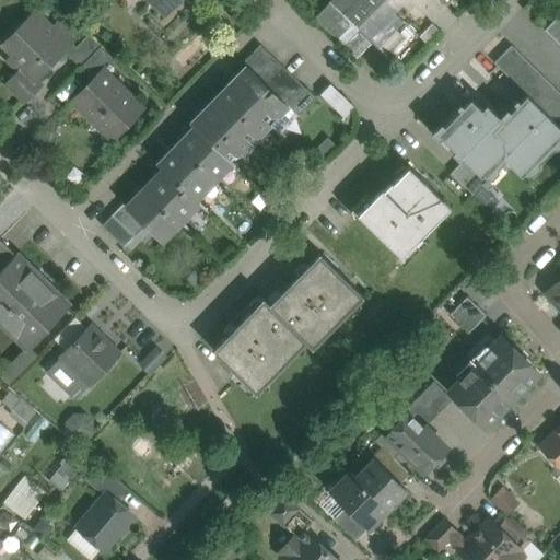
[(154,0),(166,11),(176,0),(154,0)]
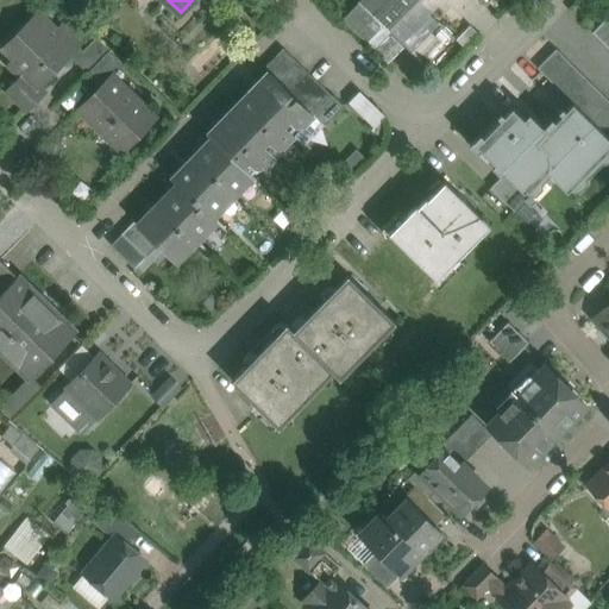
[(360,0),(360,1),(388,29),(415,0),(360,0)]
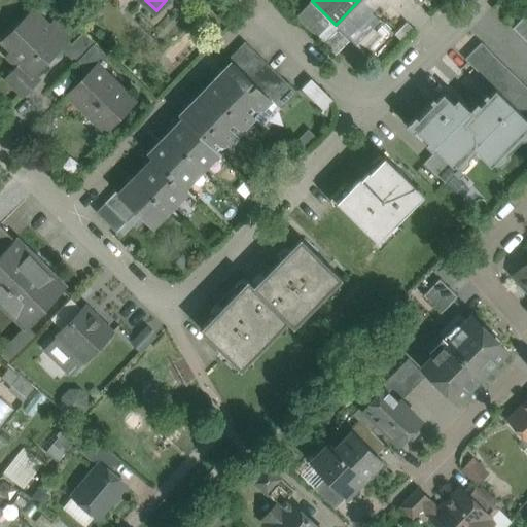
[(359,0),(336,25),(355,45),(380,21),(359,0)]
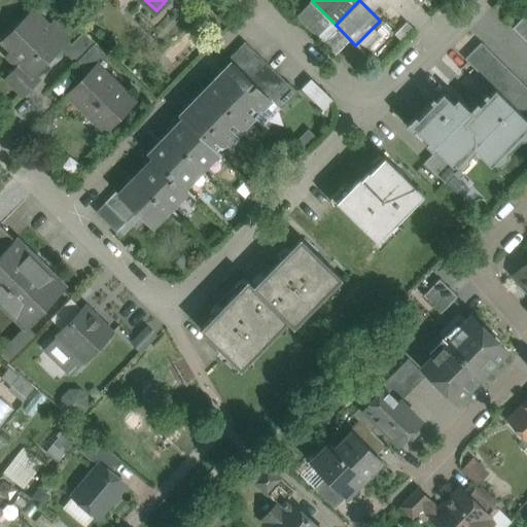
[(336,25),(312,1),(296,16),(321,40),(336,25)]
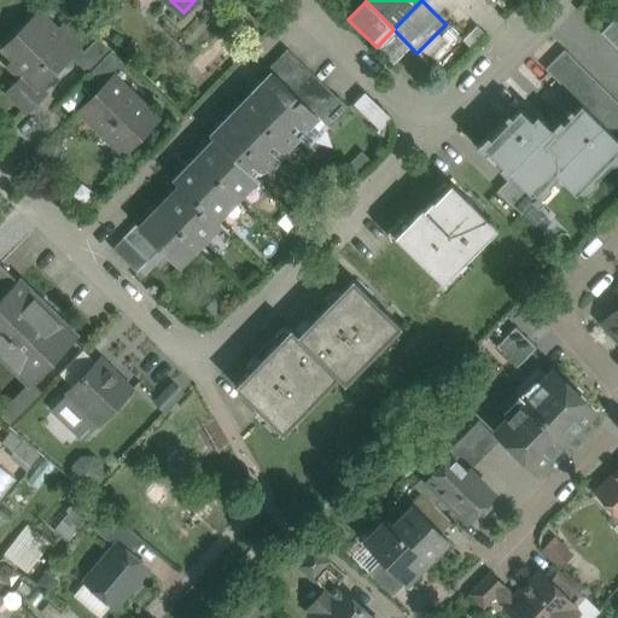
[(57,33),(38,15),(6,48),(17,59),(11,65),(23,76),(9,92),(28,111),(45,94),(38,87),(79,46),(81,44),(64,27),(57,33)]
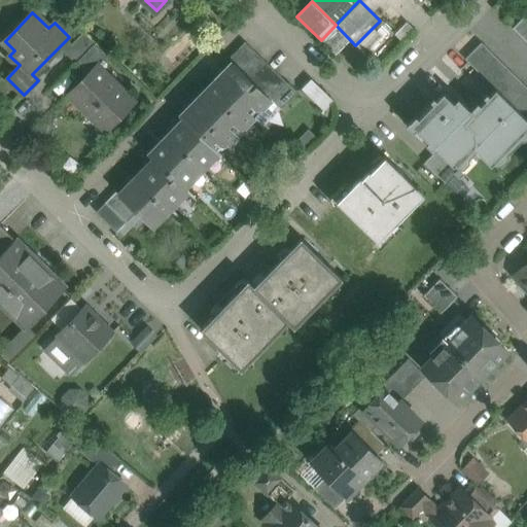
[(526,12),(513,28),(526,41),(526,12)]
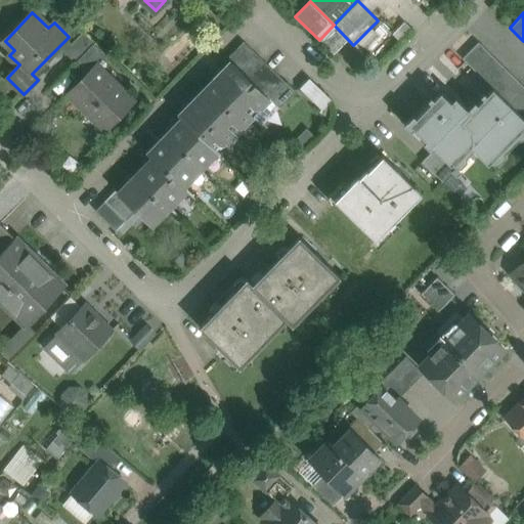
[(84,31),(71,44),(67,39),(58,47),(75,62),(95,42),(84,31)]
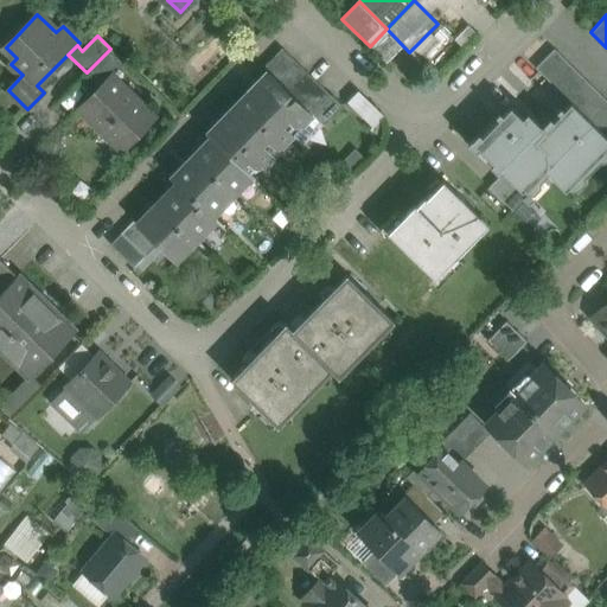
[(538,65),(573,97),(590,80),(556,46),(538,65)]
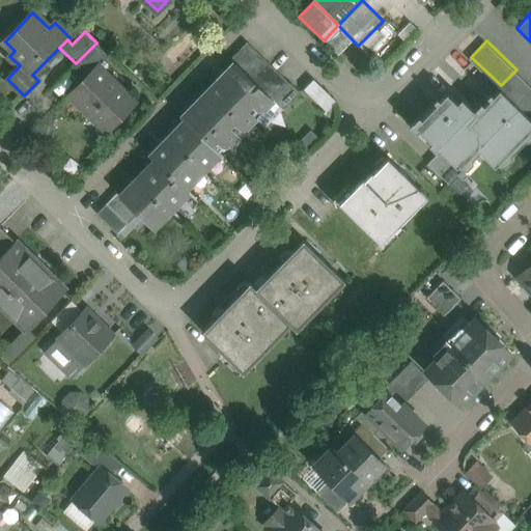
[(247,42),(231,58),(236,64),(242,68),(257,52),(247,42)]
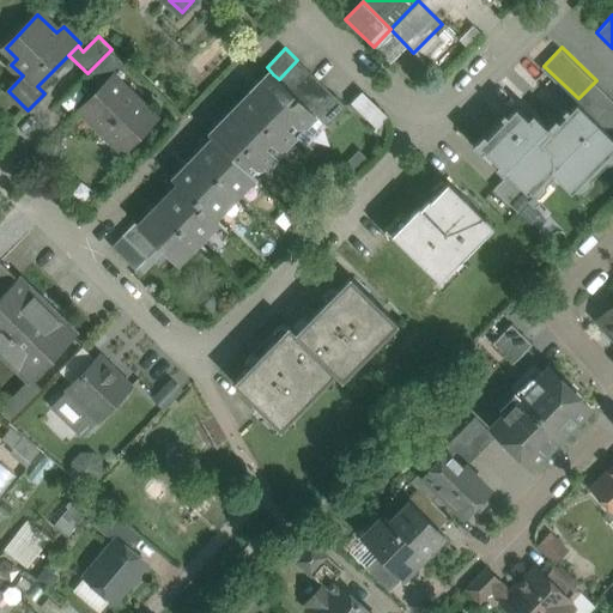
[(111,49),(87,73),(103,87),(114,77),(126,64),(111,49)]
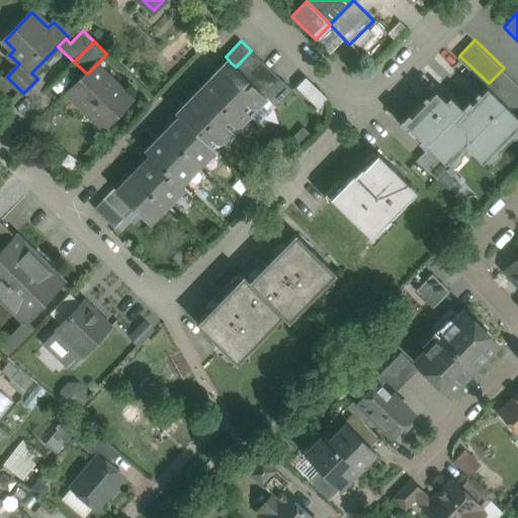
[(251,51),(236,67),(246,77),(261,61),(251,51)]
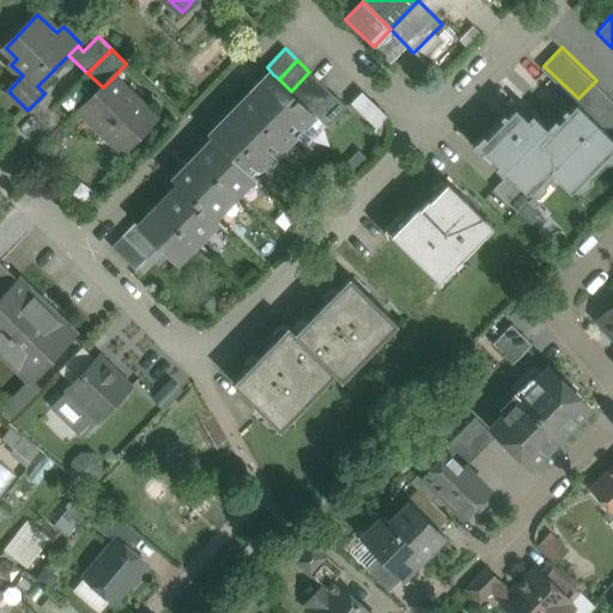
[(309,72),(291,91),(303,103),(321,84),(309,72)]
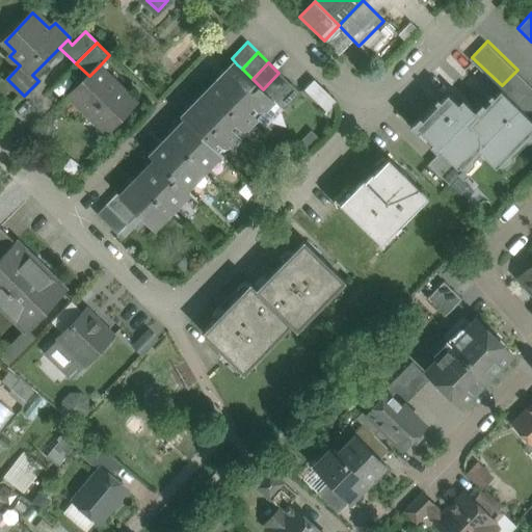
[(242,69),(237,64),(220,82),(217,79),(217,80),(254,115),(271,97),(263,89),(253,79),(242,69)]
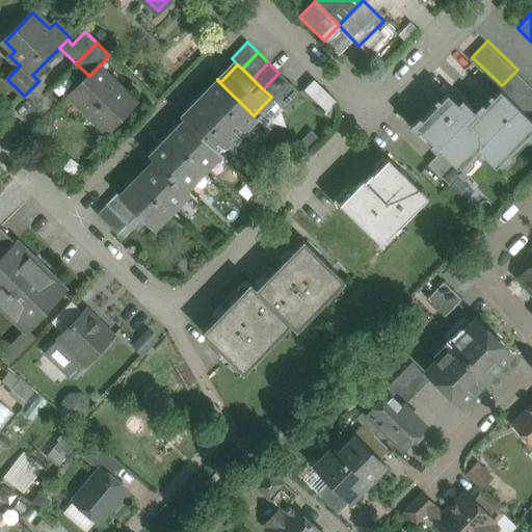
[(89,76),(70,96),(90,115),(96,109),(113,126),(135,103),(99,67),(89,76)]
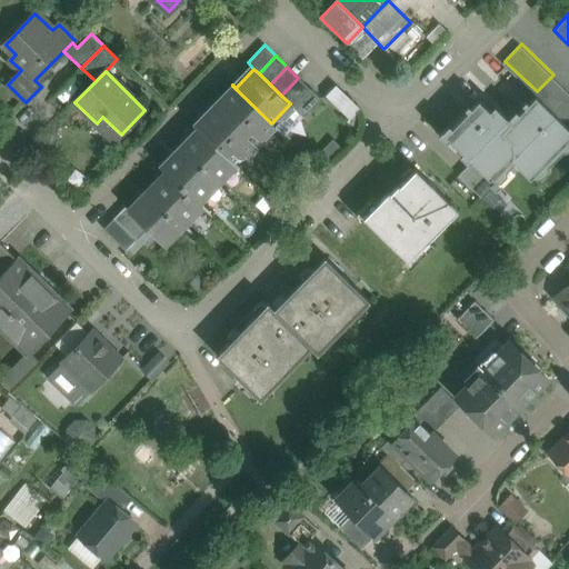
[(309,89),(298,78),(281,96),(290,103),(292,106),(309,89)]
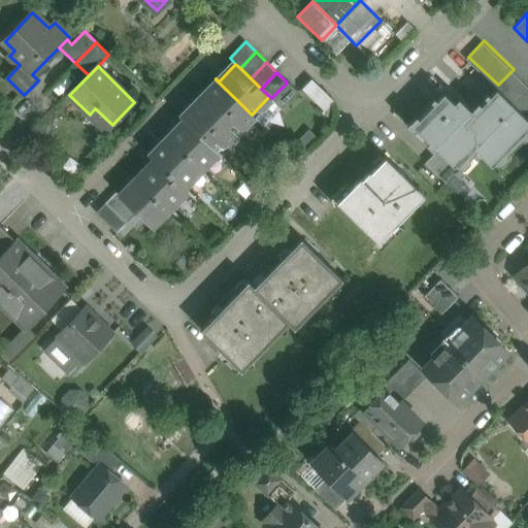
[(527,88),(513,72),(496,89),(497,89),(527,119),(527,88)]
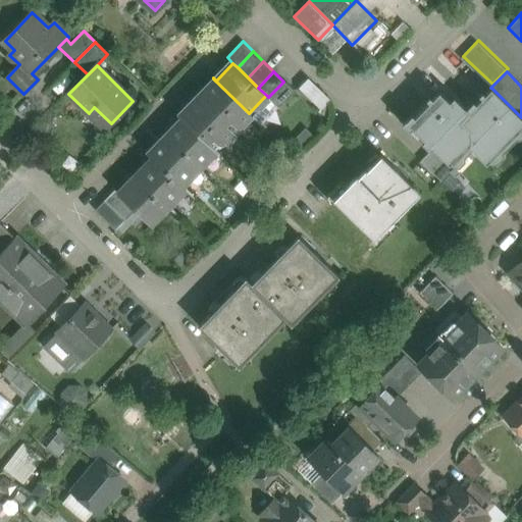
[(303,86),(324,109),(334,99),(313,76),(303,86)]
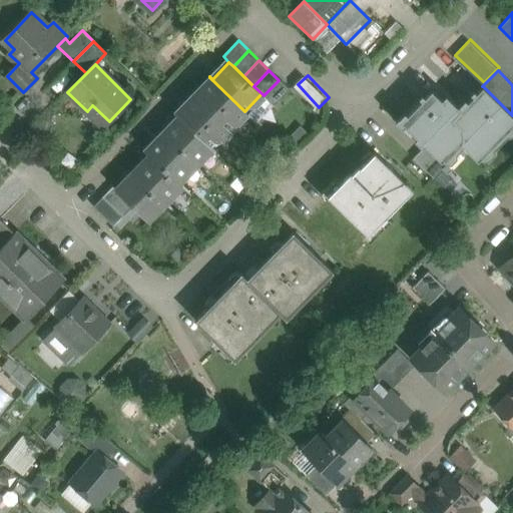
[(244,111),(209,77),(192,94),(230,132),(247,115),(244,111)]
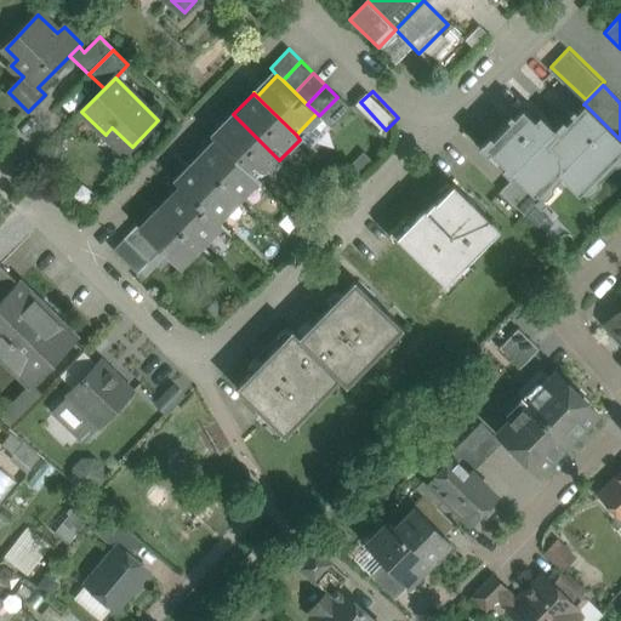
[(337,97),(319,115),(331,127),(351,109),(337,97)]
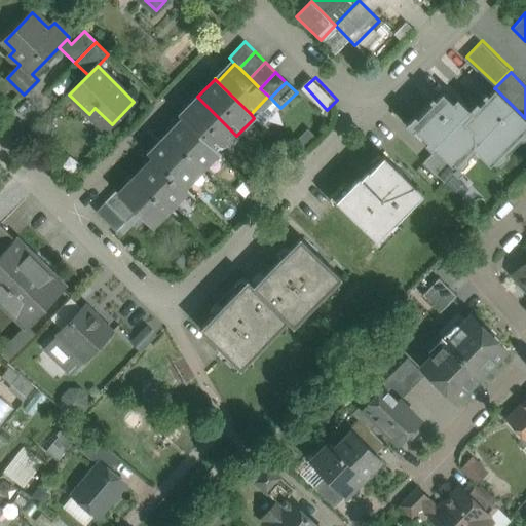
[(472,111),(471,112),(472,113),(464,121),(475,132),(475,145),(473,146),(474,147),(476,149),(476,150),(490,164),(525,127),(525,118),(495,88),(472,111)]
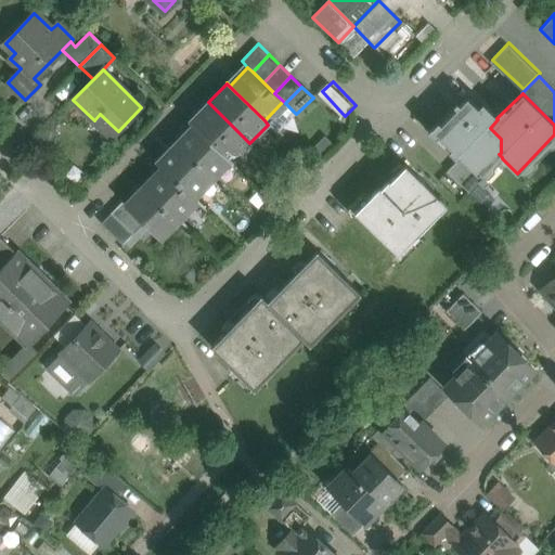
[(467,99),(434,132),(479,177),(500,155),(499,154),(501,153),(501,139),(490,128),(498,119),(497,118),(498,117),(482,103),(477,108),(467,99)]
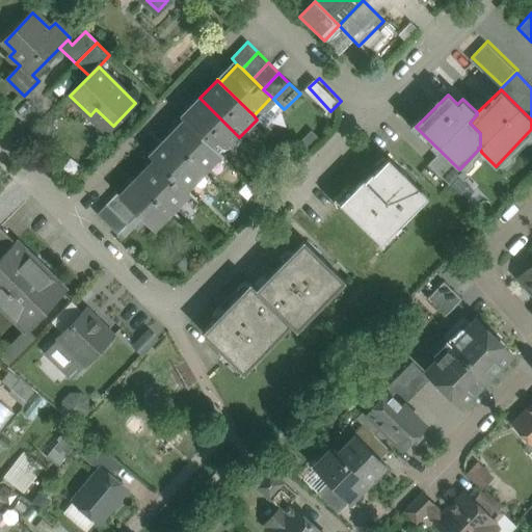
[(239,137),(200,98),(182,115),(185,118),(222,155),(239,137)]
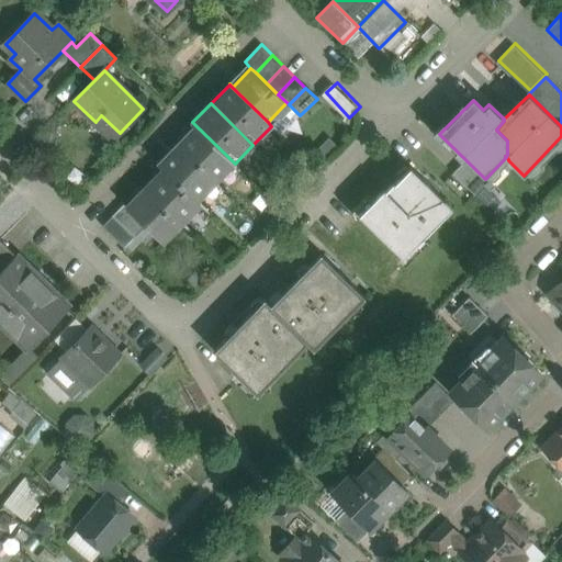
[(195,125),(177,144),(216,182),(235,164),(195,125)]
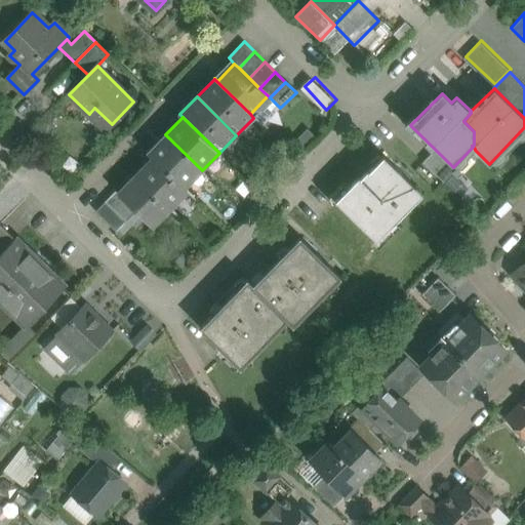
[(165,134),(148,152),(154,158),(185,189),(202,170),(165,134)]
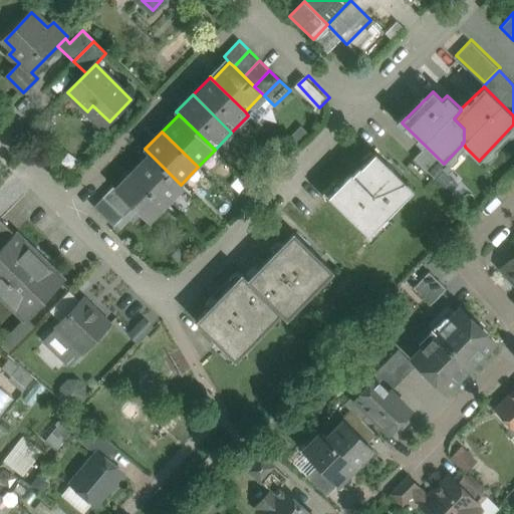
[(443,170),(423,150),(414,159),(434,178),(443,170)]
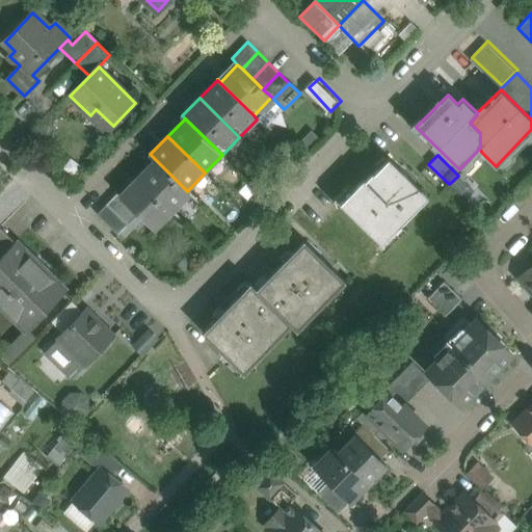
[(156,160),(138,178),(171,211),(189,192),(187,191),(156,160)]
